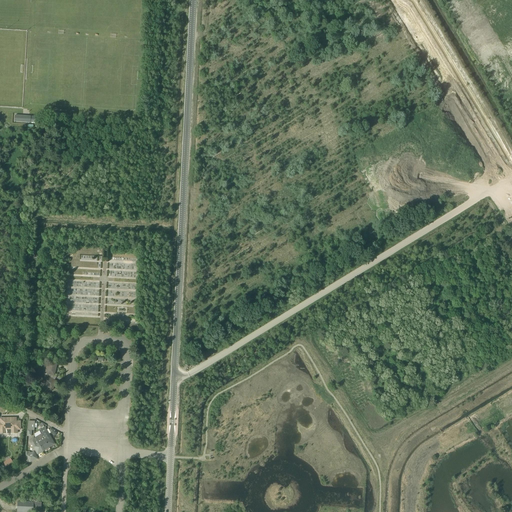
[(58,381),(56,380),(52,379),(54,376),(57,363),(50,362),(50,364),(47,364),(45,373),(46,373),(40,383),(53,390),(58,381)]
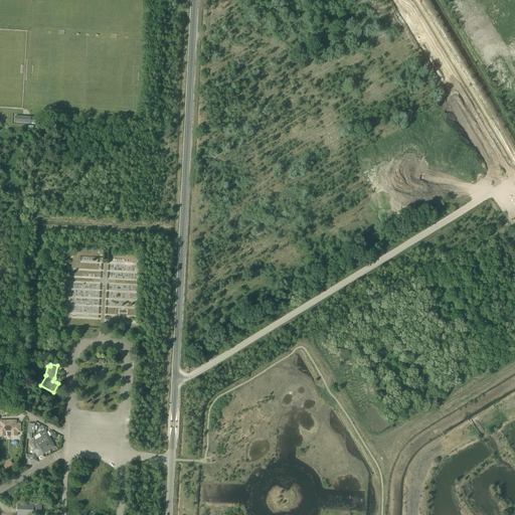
[(0,436),(18,436),(18,432),(20,432),(20,423),(16,423),(16,420),(0,420),(0,423),(0,424),(0,423),(0,436)]
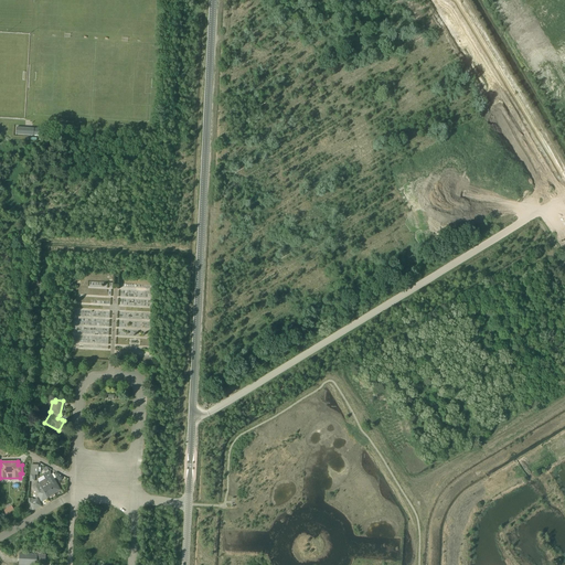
[(51,476),(45,479),(54,493),(60,490),(51,476)]
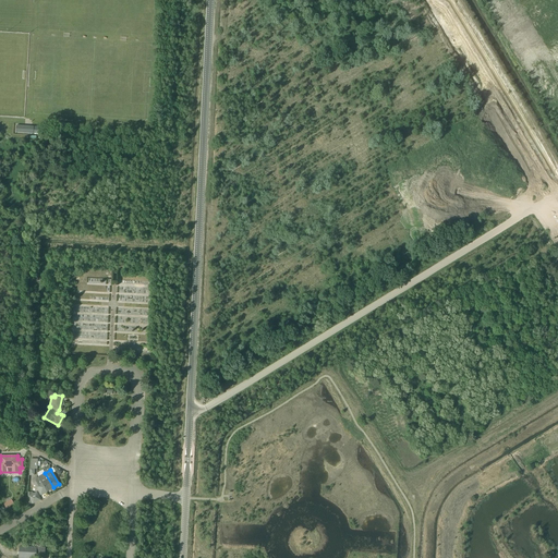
[(53,487),(45,473),(38,477),(47,490),(53,487)]
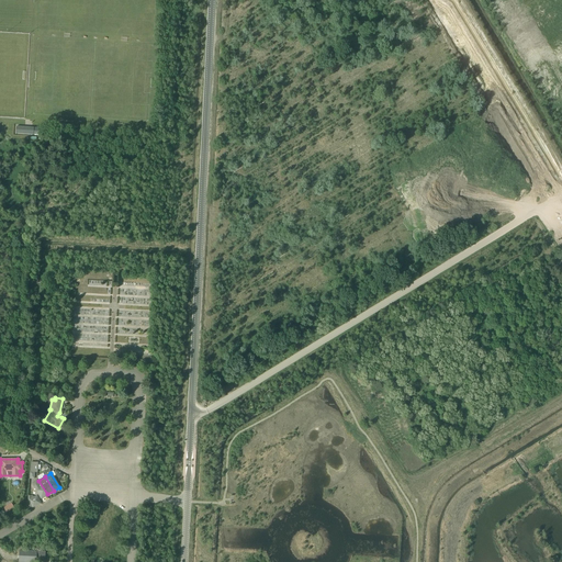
[(38,481),(33,484),(42,497),(47,494),(38,481)]
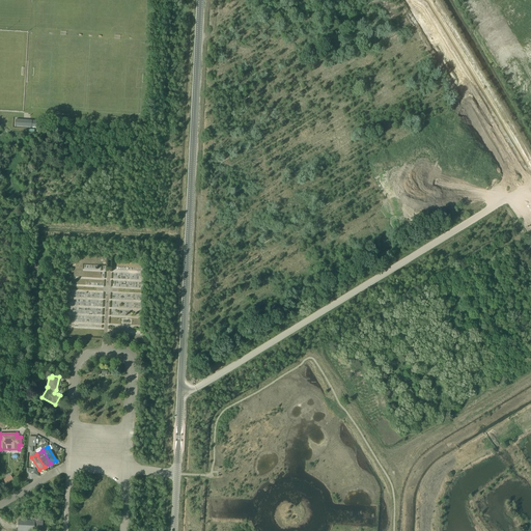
[(27,481),(38,476),(35,469),(27,472),(27,481)]
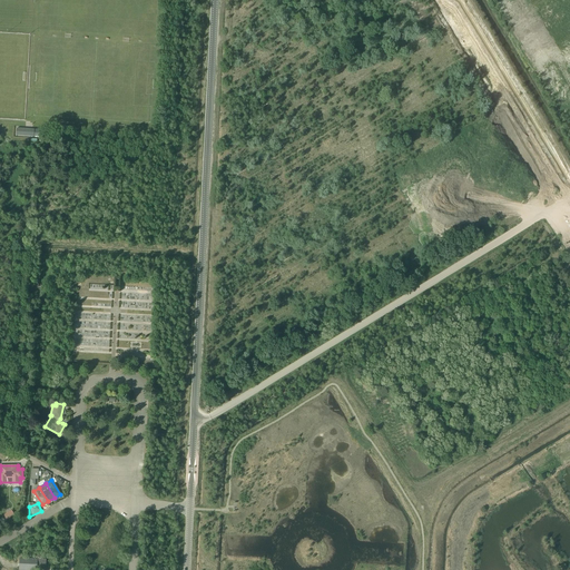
[(3,514),(6,520),(16,516),(12,510),(3,514)]
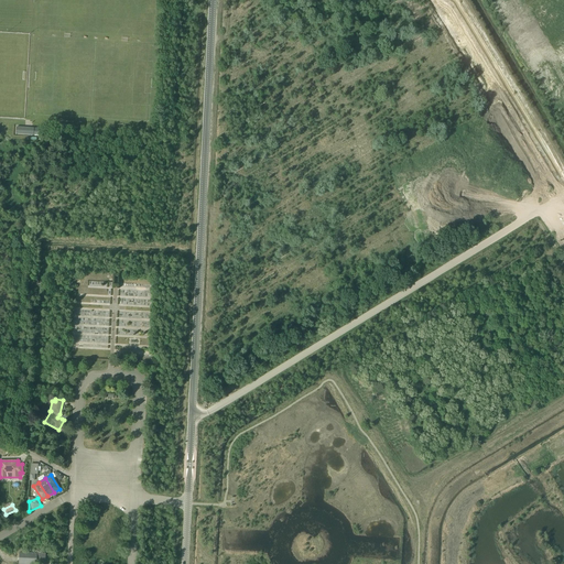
[(20,563),(44,563),(45,553),(42,553),(42,551),(38,550),(38,553),(20,552),(19,563),(20,563)]
